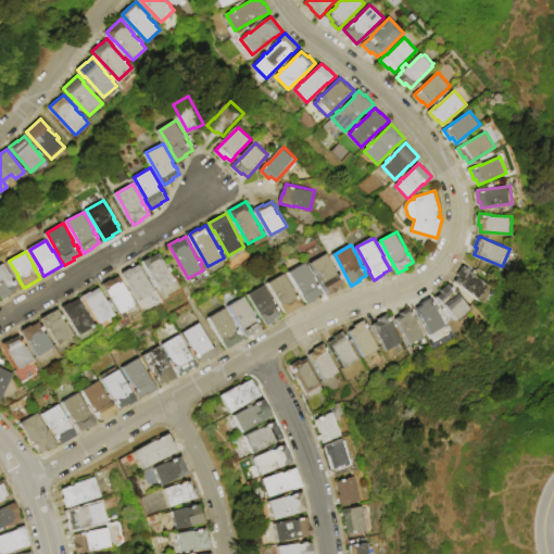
[(160,252),(176,280),(160,289),(148,267),(147,268),(142,261),(151,256),(160,252)]
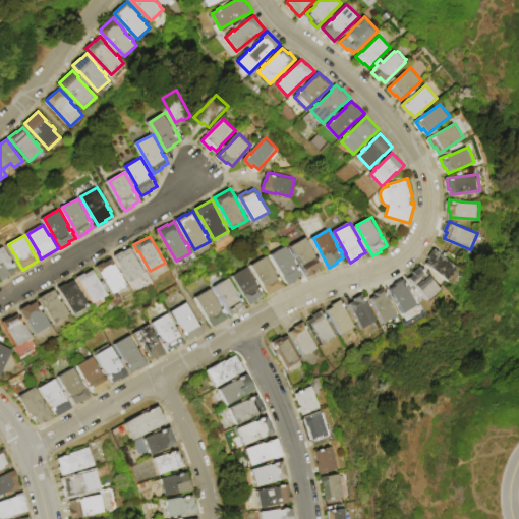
[(292,245),(308,237),(318,253),(316,254),(318,256),(319,256),(324,266),(318,270),(318,271),(308,276),(292,245)]
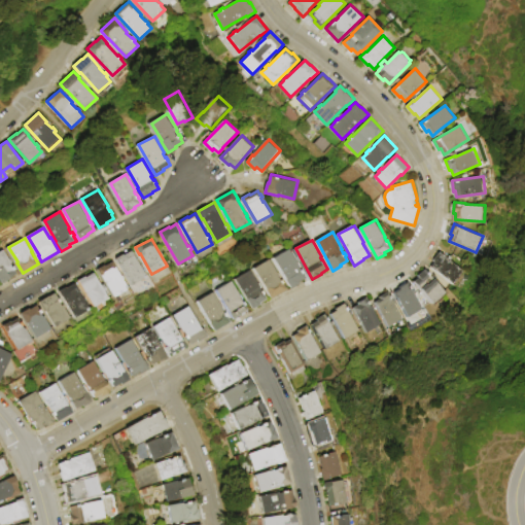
[(276,257),(290,249),(291,248),(301,266),(300,266),(302,269),(303,269),(305,272),(304,272),(307,278),(300,281),(301,282),(292,287),(291,286),(290,286),(287,279),(276,257)]
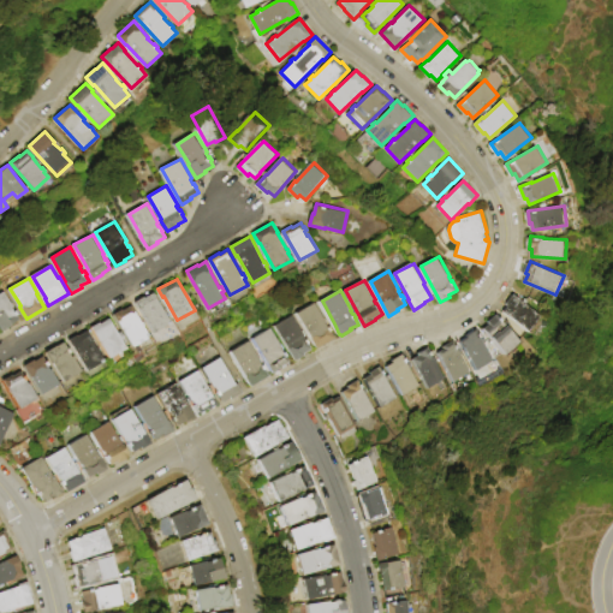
[(0,322),(0,295),(7,291),(16,305),(15,307),(17,310),(18,310),(19,314),(18,314),(22,320),(13,325),(13,326),(5,331),(0,322)]
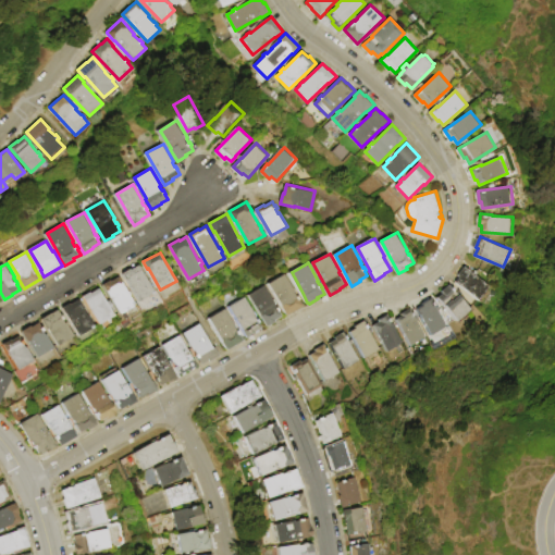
[(122,272),(131,268),(132,269),(140,263),(143,269),(142,269),(155,292),(139,300),(122,272)]
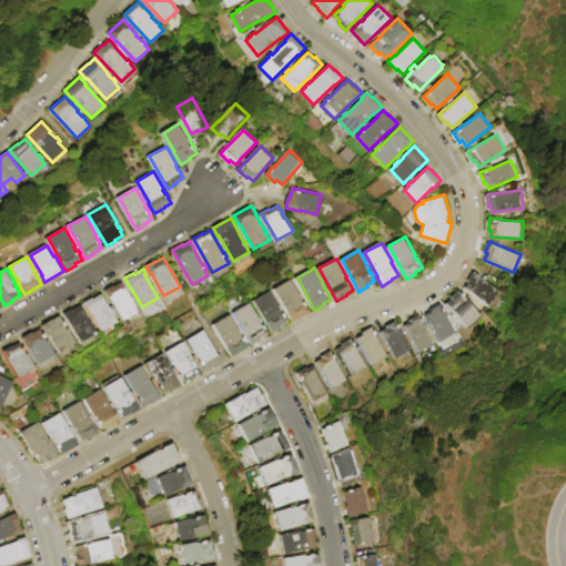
[(465,287),(470,282),(467,281),(475,271),(484,278),(486,274),(489,276),(487,280),(502,291),(491,306),(465,287)]
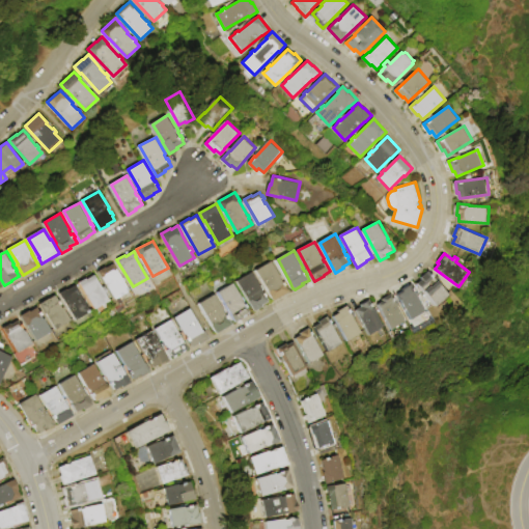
[(258,270),(274,260),(283,277),(282,278),(284,282),(285,281),(287,285),(286,285),(290,291),(275,301),(270,291),(271,290),(258,270)]
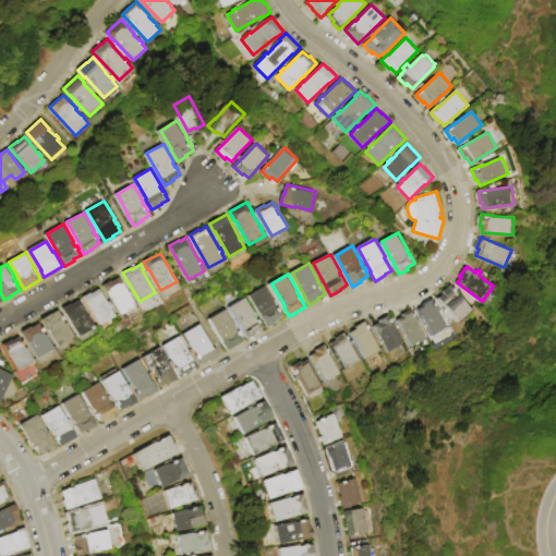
[(120,314),(103,285),(110,280),(111,281),(120,276),(129,291),(130,290),(132,294),(131,294),(136,304),(120,314)]
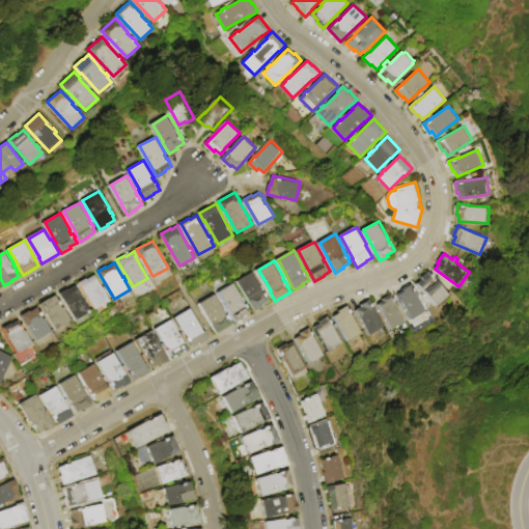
[(418,283),(423,278),(421,277),(429,270),(436,278),(439,276),(441,279),(439,281),(450,294),(437,305),(418,283)]
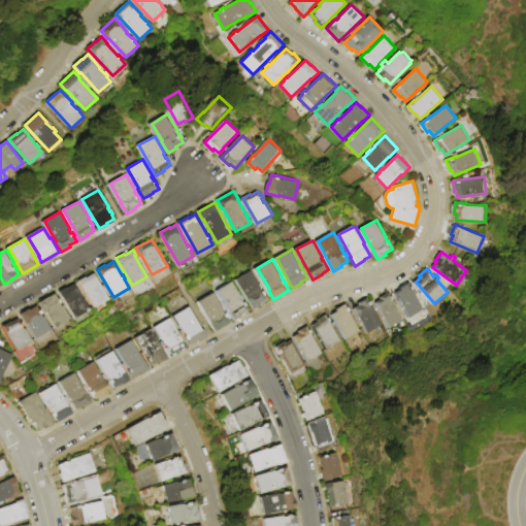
[(237,278),(253,270),(263,287),(262,288),(263,290),(264,289),(267,294),(266,294),(269,299),(268,299),(262,303),(263,304),(254,309),(248,298),(249,298),(237,278)]
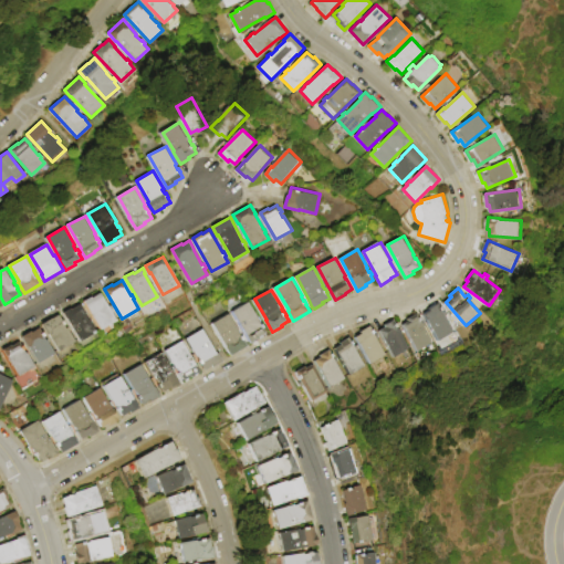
[(84,300),(92,295),(93,296),(101,292),(105,298),(104,299),(108,306),(112,304),(115,310),(112,312),(116,320),(101,329),(84,300)]
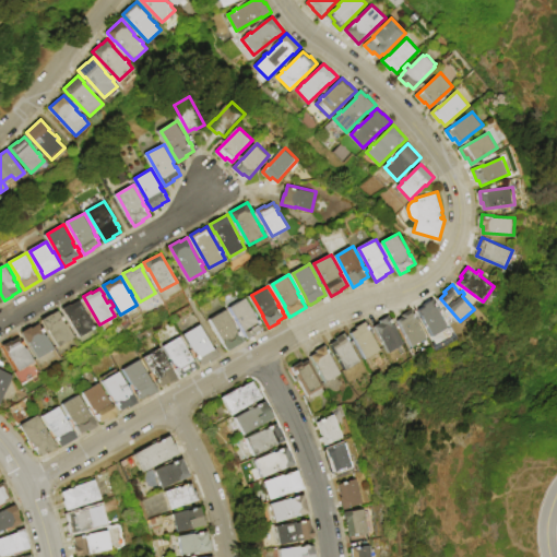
[(232,307),(248,297),(258,316),(257,316),(259,320),(261,319),(262,322),(261,323),(264,328),(257,332),(257,334),(249,339),(232,307)]
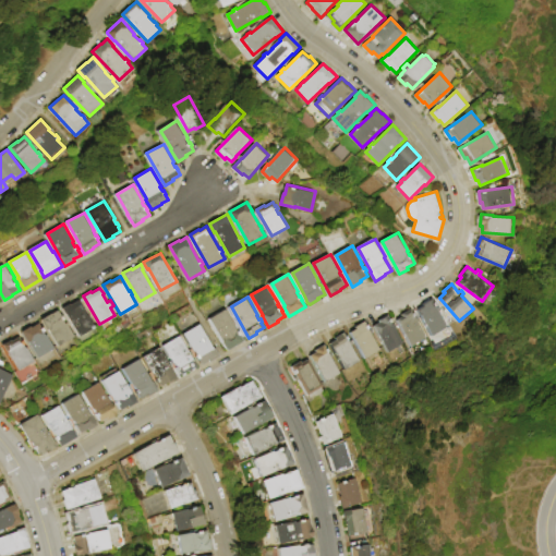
[(434,335),(422,314),(421,315),(418,309),(424,305),(423,303),(434,298),(438,305),(437,305),(449,326),(434,335)]
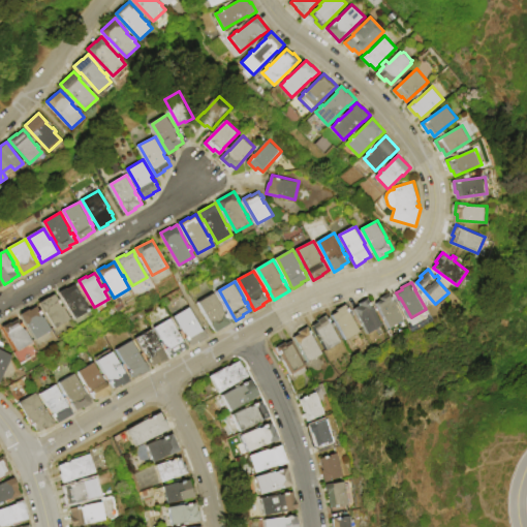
[(74,318),(59,291),(67,287),(67,288),(75,283),(79,287),(78,288),(90,310),(74,318)]
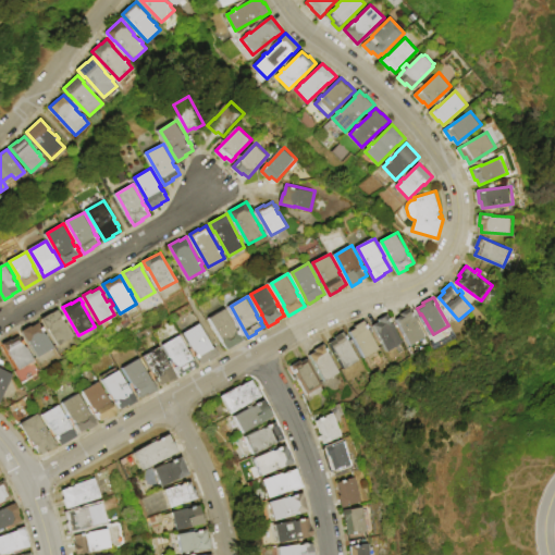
[(412,345),(401,324),(399,324),(397,319),(404,316),(402,312),(411,307),(428,336),(412,345)]
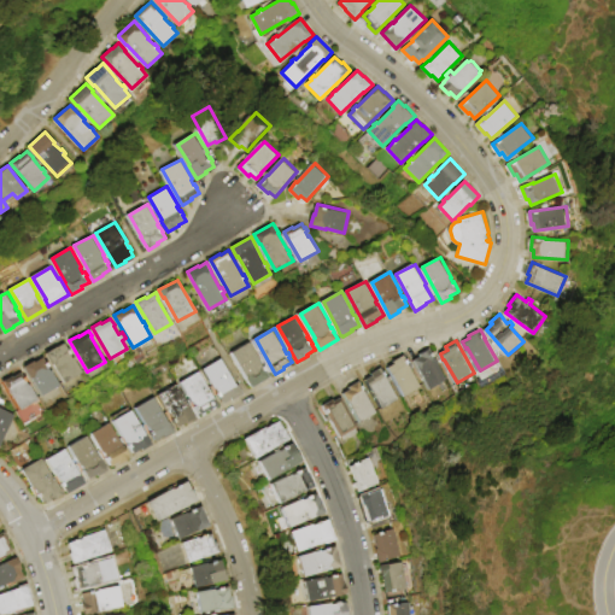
[(64,381),(53,363),(52,364),(45,352),(57,346),(65,341),(71,352),(70,352),(72,357),(74,357),(82,372),(64,381)]
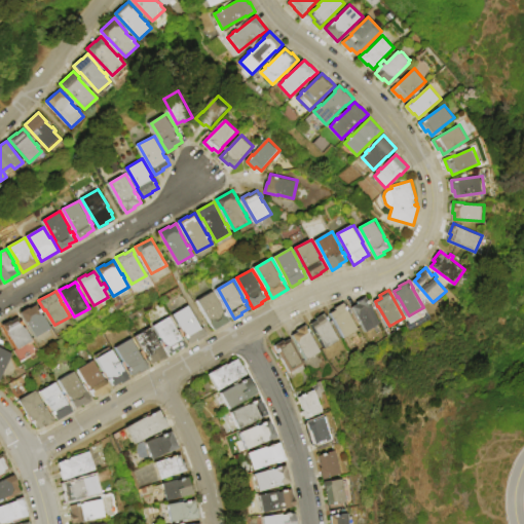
[(198,300),(214,291),(224,307),(223,308),(225,311),(226,311),(228,315),(227,315),(230,321),(216,330),(198,300)]
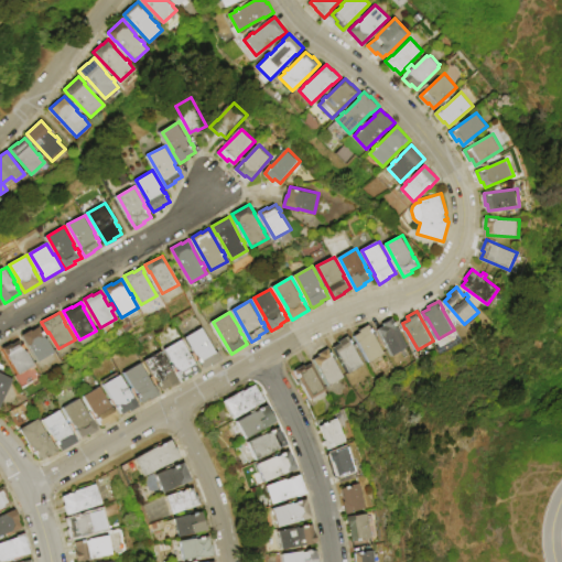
[(393,356),(384,337),(384,338),(378,328),(385,325),(384,323),(393,317),(400,328),(399,328),(409,347),(393,356)]
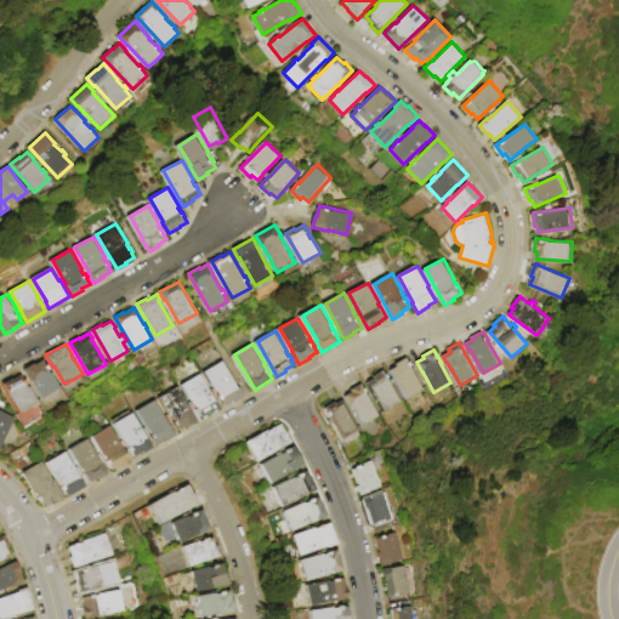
[(408,398),(396,376),(395,376),(391,369),(398,365),(397,363),(408,357),(412,364),(412,365),(425,388),(408,398)]
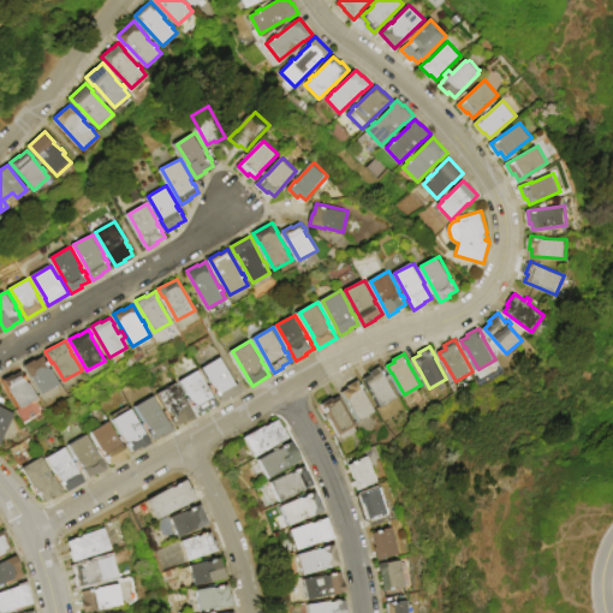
[(41,393),(33,378),(31,378),(24,364),(35,358),(35,359),(43,356),(51,369),(52,368),(60,382),(41,393)]
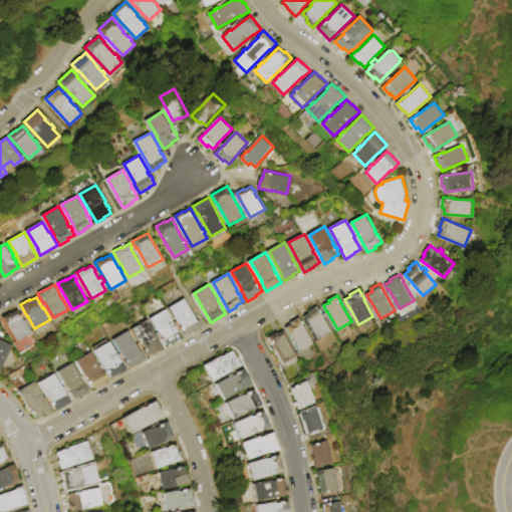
[(185,298),(198,320),(199,319),(203,327),(194,332),(187,335),(184,329),(183,329),(181,327),(183,326),(181,322),(180,323),(170,306),(185,298)]
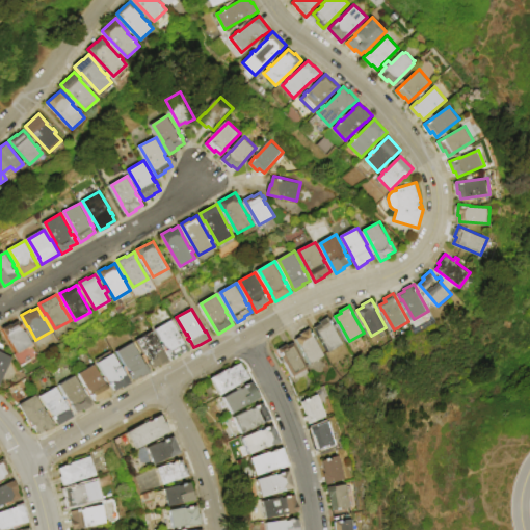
[(315,326),(321,323),(320,321),(329,316),(334,324),(337,323),(339,326),(336,328),(345,344),(329,352),(315,326)]
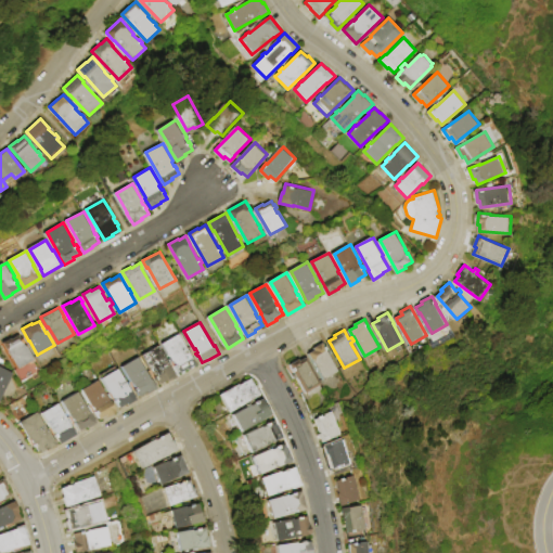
[(180,333),(197,364),(189,370),(189,369),(182,372),(179,368),(178,368),(176,364),(177,364),(175,360),(174,360),(164,343),(180,333)]
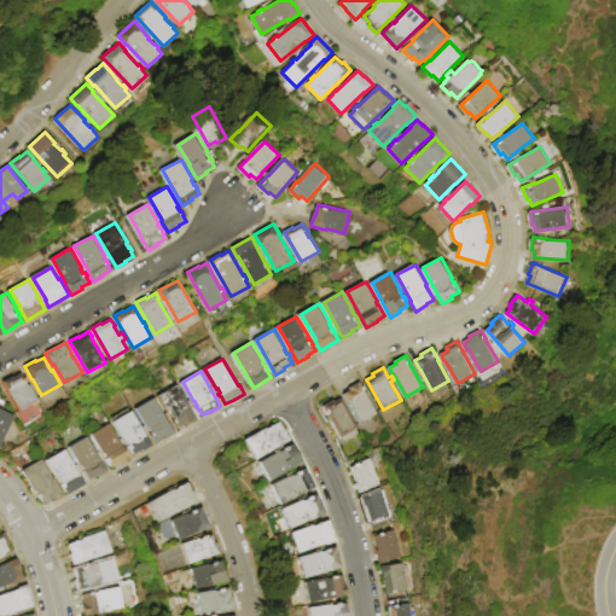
[(21,410),(9,389),(9,390),(4,381),(13,376),(13,377),(22,372),(24,377),(25,376),(28,379),(27,381),(29,385),(30,384),(39,400),(21,410)]
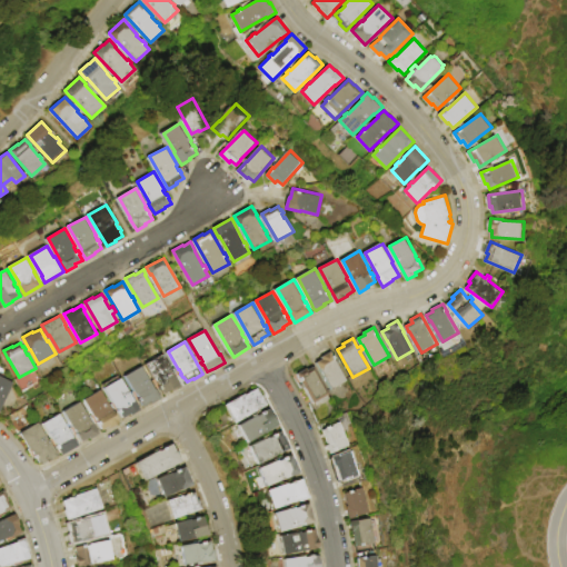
[(332,388),(322,370),(322,371),(317,361),(324,358),(322,356),(332,350),(337,358),(336,358),(348,380),(332,388)]
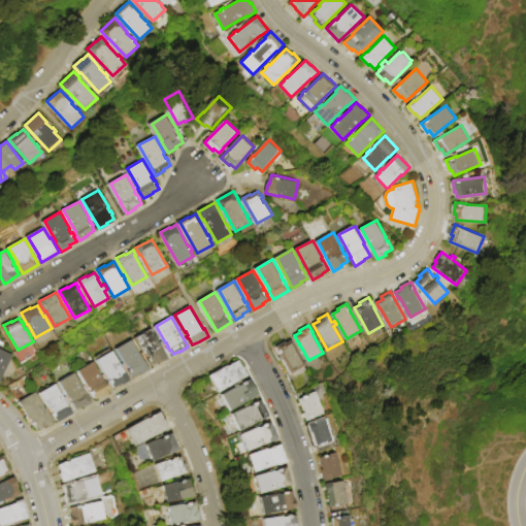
[(136,337),(153,328),(169,358),(161,362),(161,361),(154,365),(151,360),(150,361),(149,358),(150,358),(146,354),(145,354),(136,337)]
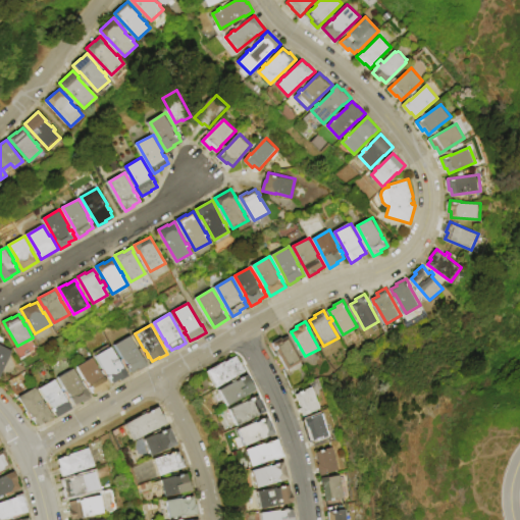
[(116,344),(132,335),(144,357),(145,356),(149,365),(140,369),(140,368),(133,372),(132,372),(127,365),(128,364),(126,360),(125,360),(116,344)]
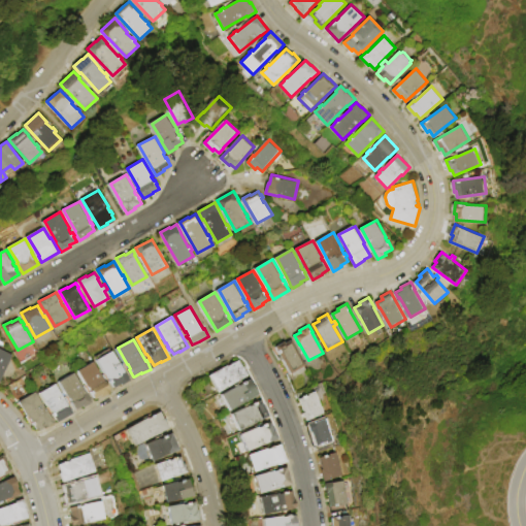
[(293,339),(307,364),(292,373),(283,358),(281,359),(274,349),(276,348),(276,346),(286,340),(287,342),(293,339)]
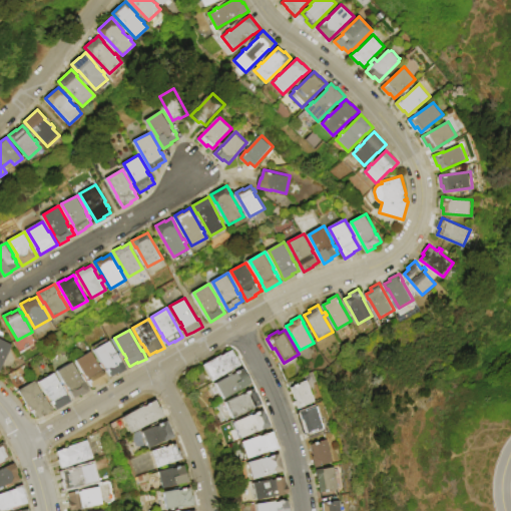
[(0,337),(14,345),(0,371),(0,337)]
